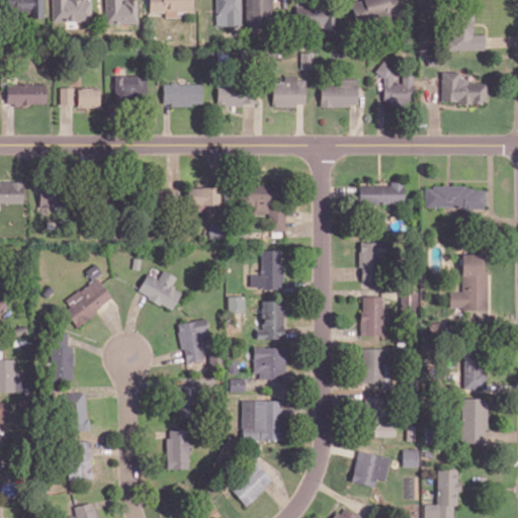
[(2,0),(3,15),(44,14),(42,0),(2,0)]
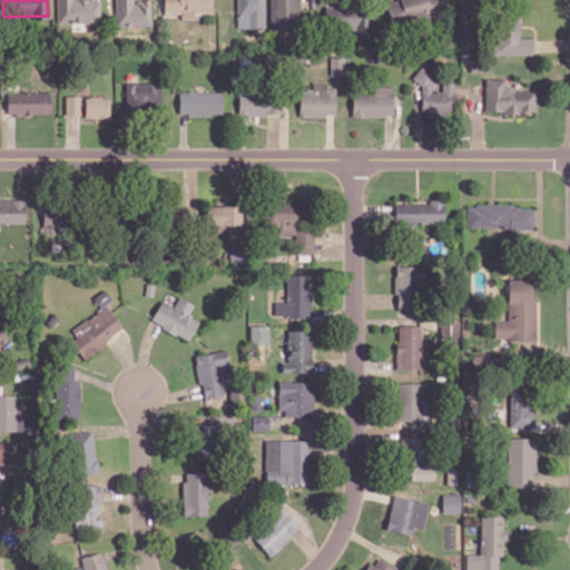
[(56,0),(57,23),(100,22),(99,0),(56,0)]
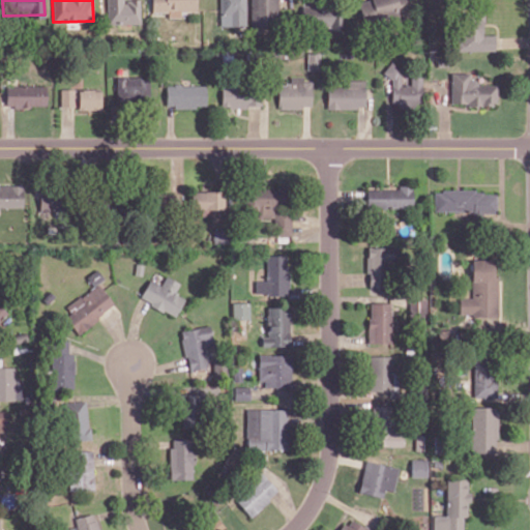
[(107,0),(107,22),(140,23),(140,0),(107,0)]
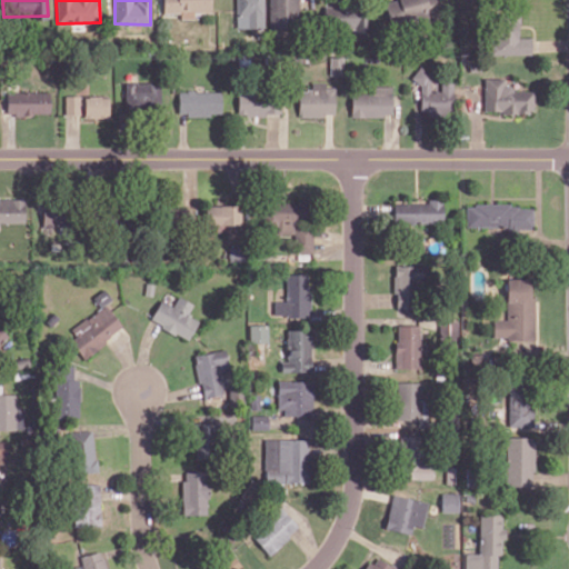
[(211,12),(210,0),(163,0),(163,13),(180,12),(180,18),(193,18),(193,12),(211,12)]
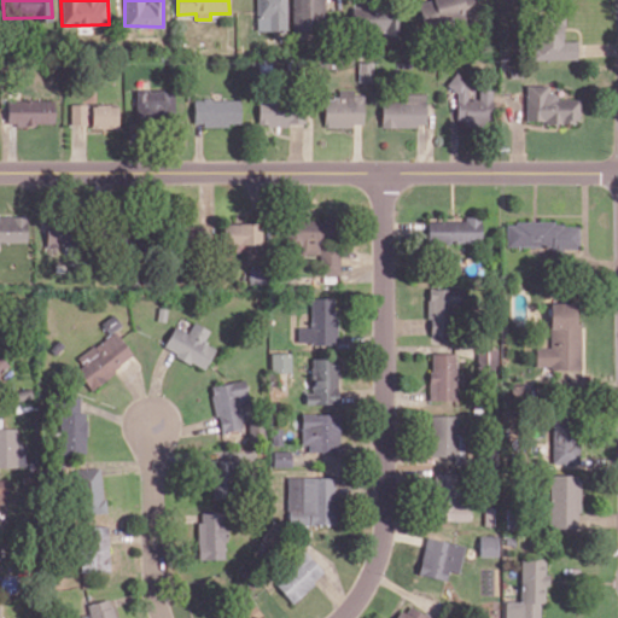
[(255,0),(256,30),(286,30),(285,0),(255,0)]
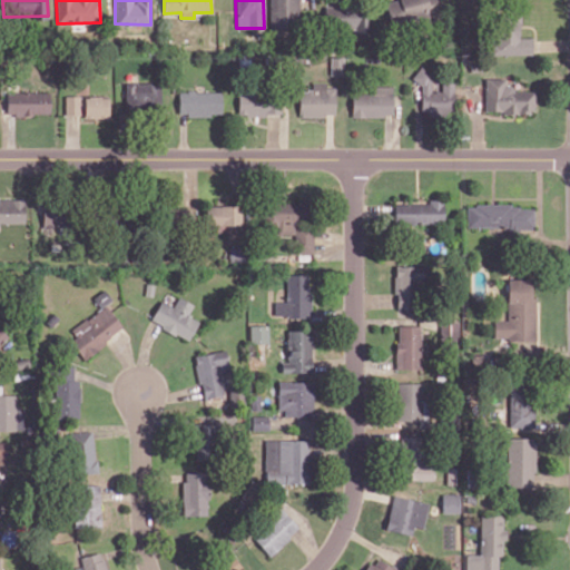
[(272,0),(271,27),(297,28),(298,0),(272,0)]
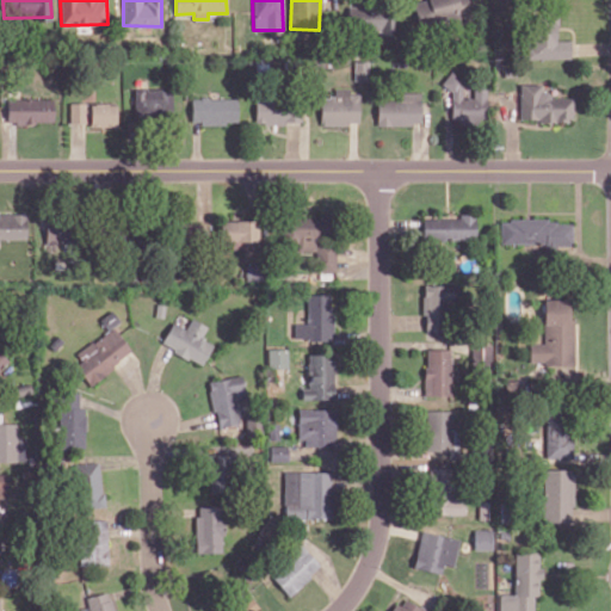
[(470,19),(468,0),(414,0),(415,22),(470,19)]
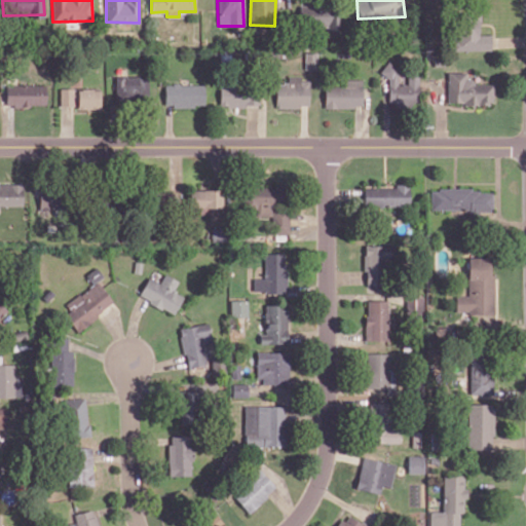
[(340,29),(339,5),(299,6),(300,30),(340,29)]
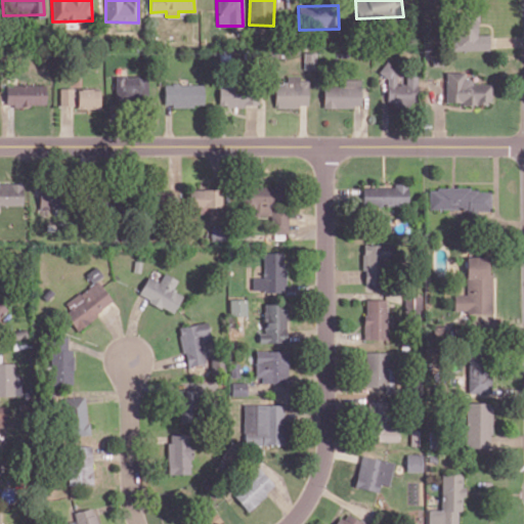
[(454,50),(489,50),(489,35),(477,35),(477,13),(454,14),(454,50)]
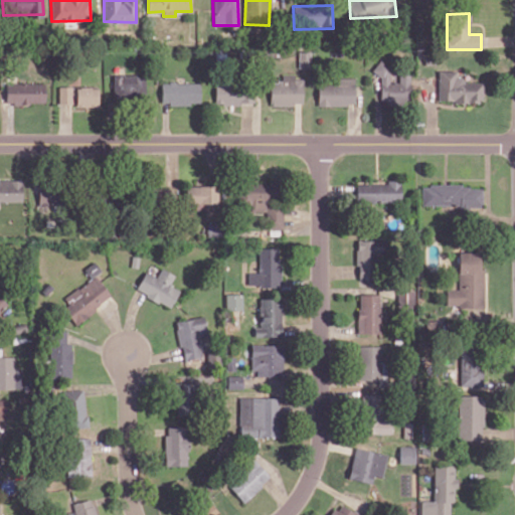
[(298,67),(309,67),(309,51),(298,51),(298,67)]
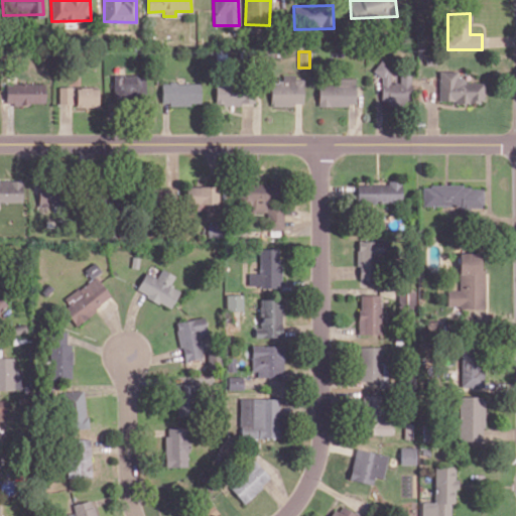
[(379,104),(411,104),(410,75),(399,75),(399,83),(389,83),(388,61),(378,61),(379,104)]
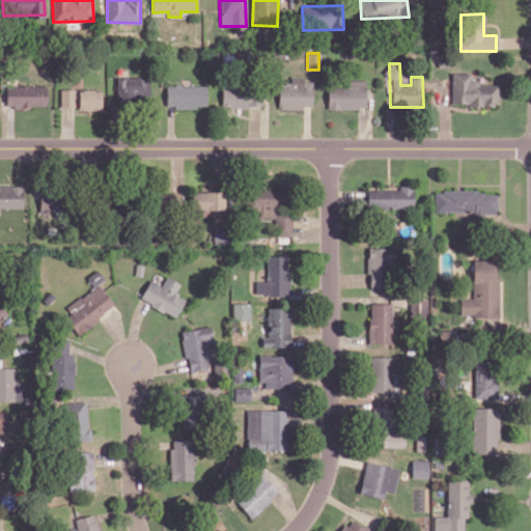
[(498,84),(471,83),(471,73),(451,73),(451,105),(498,105),(498,84)]
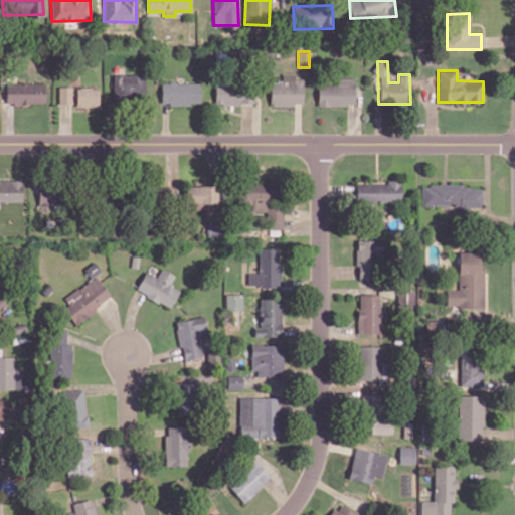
[(144,98),(145,75),(114,74),(113,97),(144,98)]
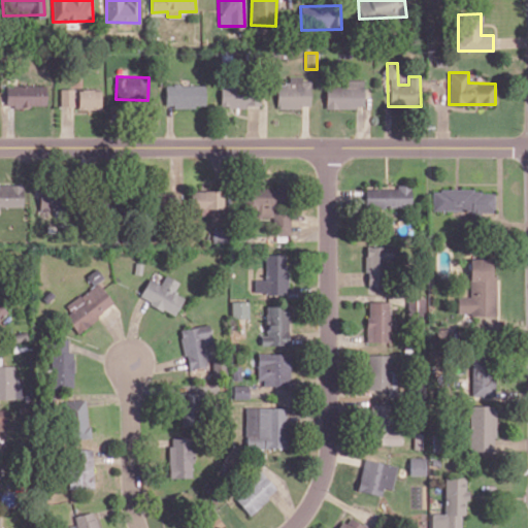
[(325,108),(362,108),(363,79),(343,79),(343,87),(325,87),(325,108)]
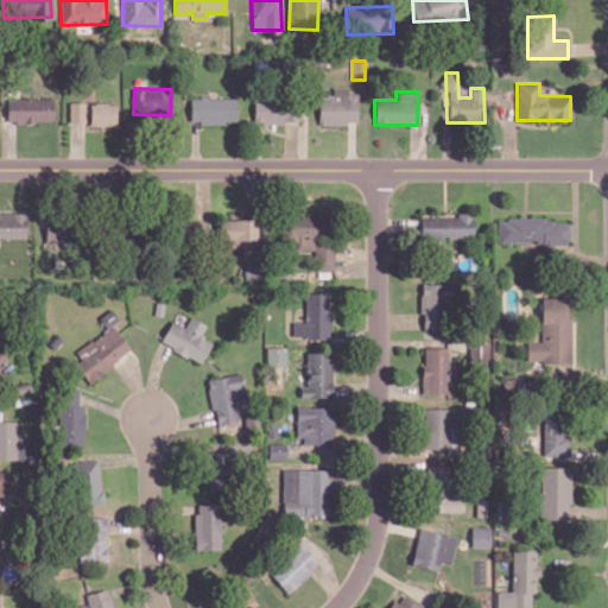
[(317,124),(355,124),(356,96),(318,95),(317,124)]
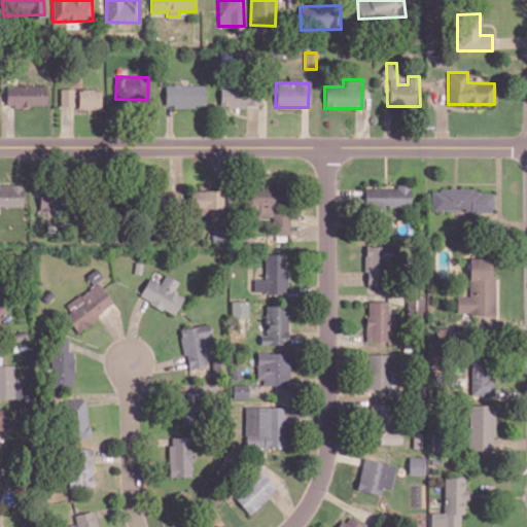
[(45,85),(5,84),(5,106),(45,107),(45,85)]
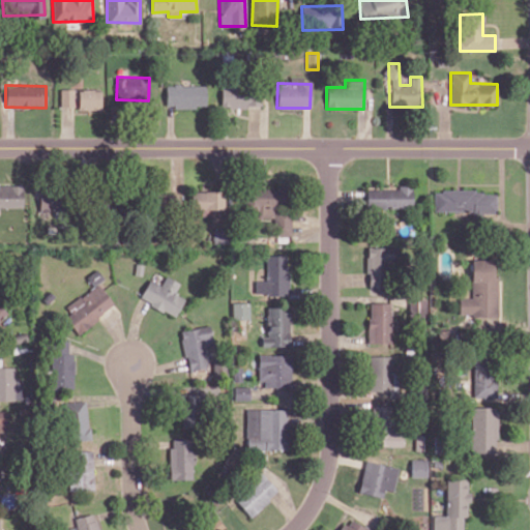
[(166,85),(166,107),(205,108),(205,85),(166,85)]
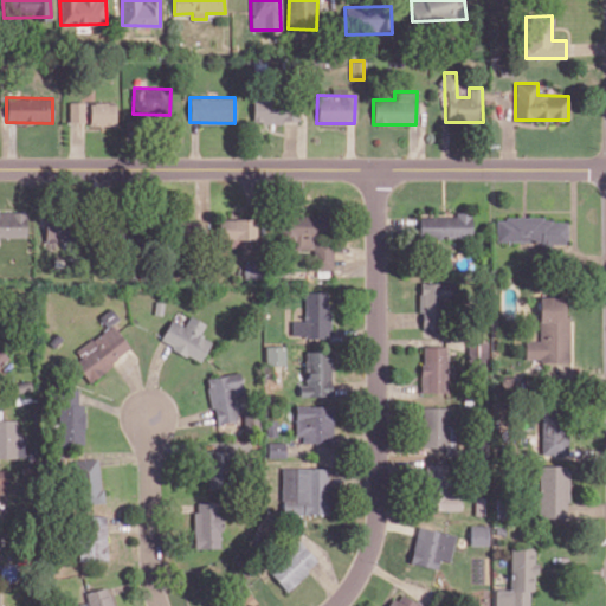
[(252,122),(297,122),(298,98),(253,98),(252,122)]
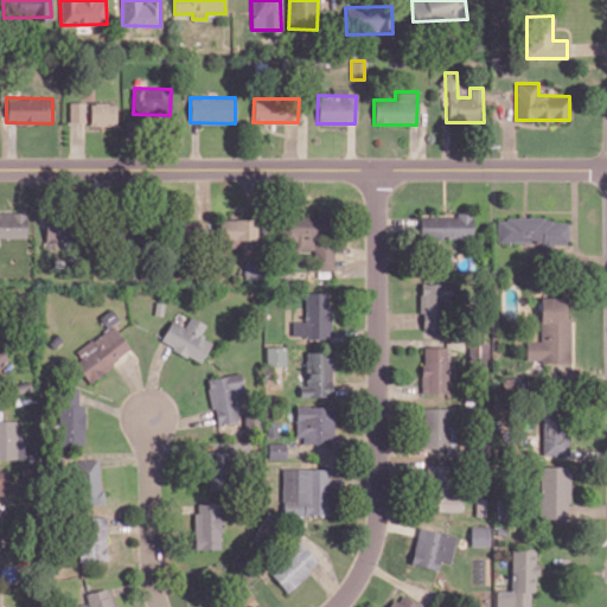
[(69,122),(88,122),(88,102),(70,102),(69,122)]
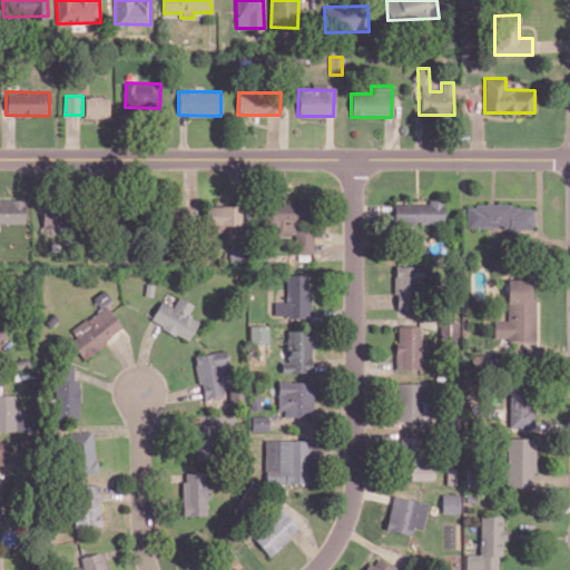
[(85,118),(109,117),(108,96),(84,97),(85,118)]
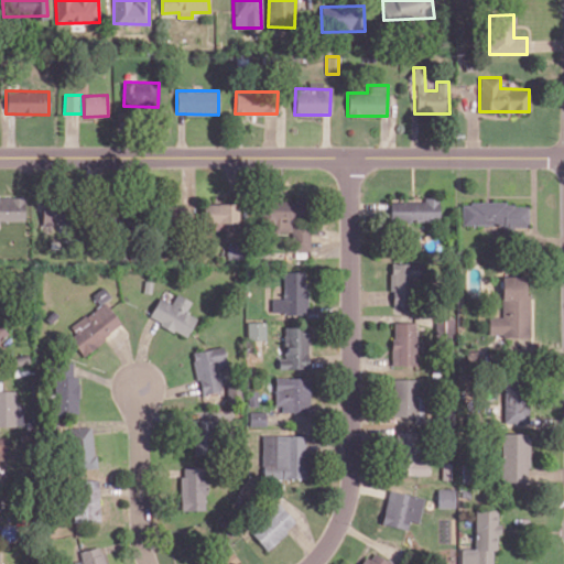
[(0,220),(24,221),(25,198),(0,197),(0,220)]
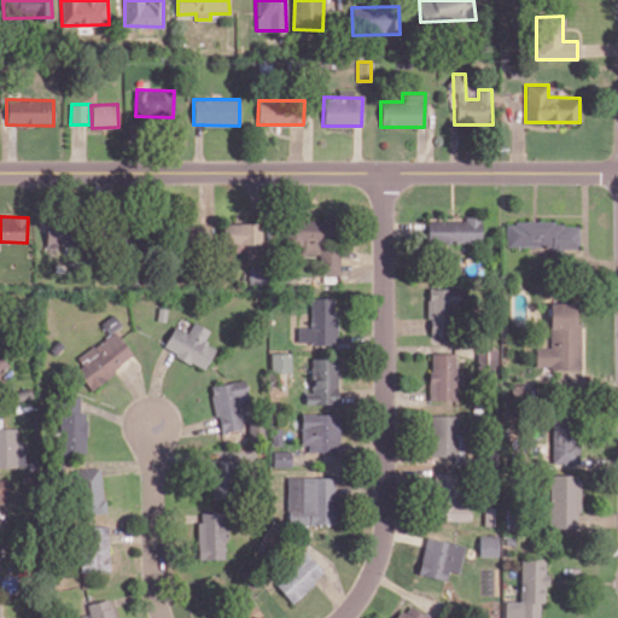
[(426,243),(481,243),(481,220),(427,219),(426,243)]
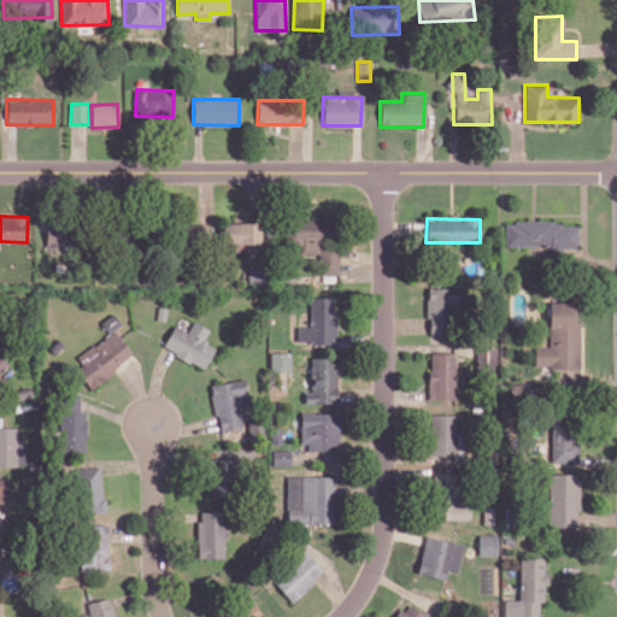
[(339,274),(338,219),(289,221),(291,254),(318,253),(318,275),(339,274)]
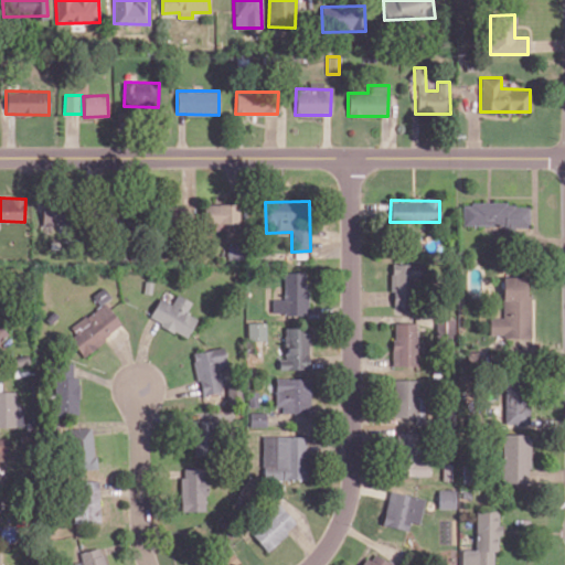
[(462,225),(503,224),(503,235),(514,234),(514,226),(529,226),(529,202),(462,204),(462,225)]
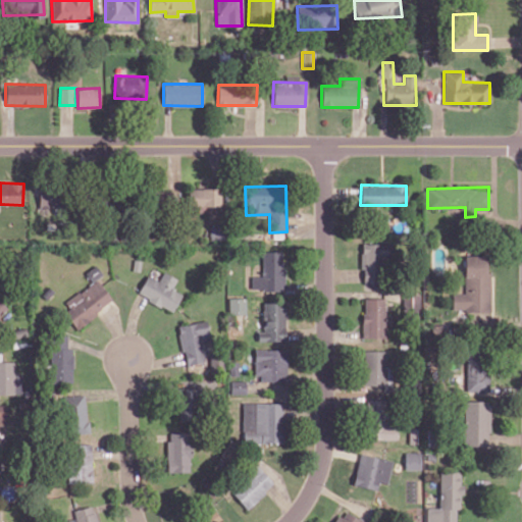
[(220,205),(220,188),(188,189),(188,205),(220,205)]
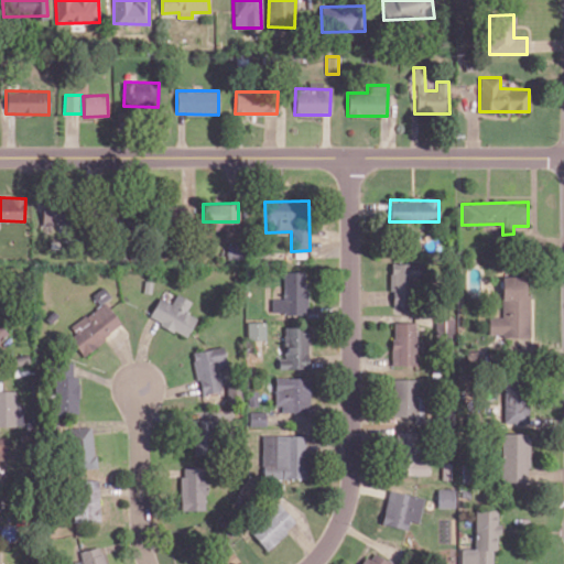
[(165,224),(185,225),(186,206),(166,205),(165,224)]
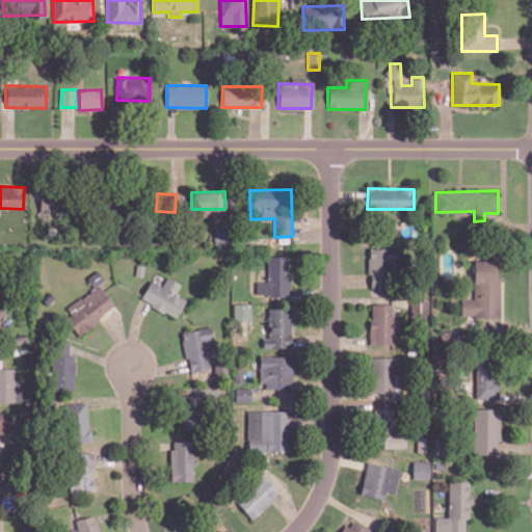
[(395,247),(368,248),(369,289),(381,288),(381,291),(396,291),(395,247)]
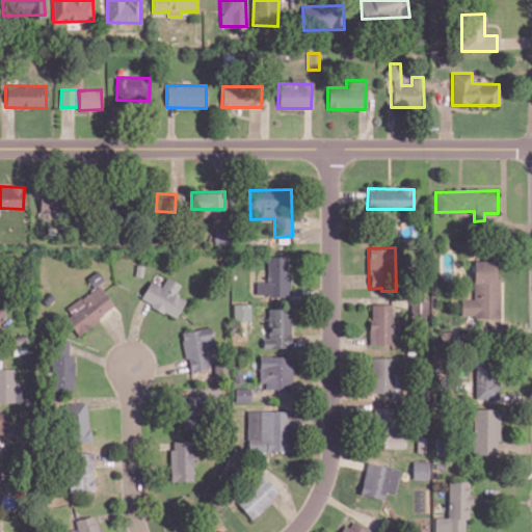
[(267,282),(256,281),(256,296),(290,297),(291,258),(267,257),(267,282)]
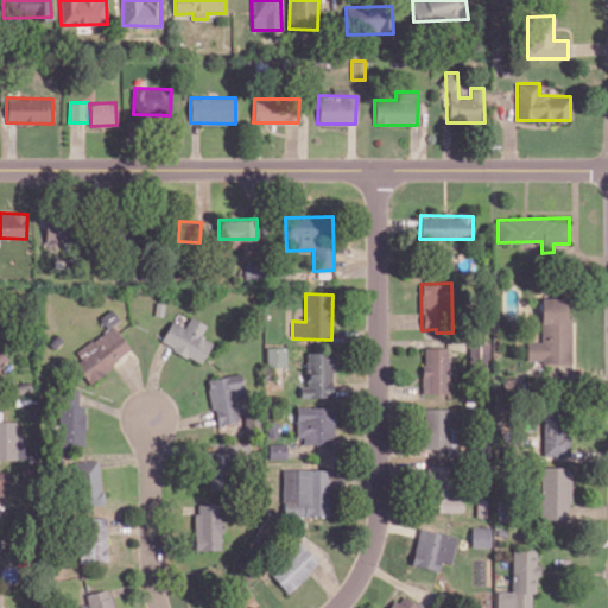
[(571,362),(571,317),(567,317),(567,297),(540,297),(540,341),(526,341),(526,362),(571,362)]
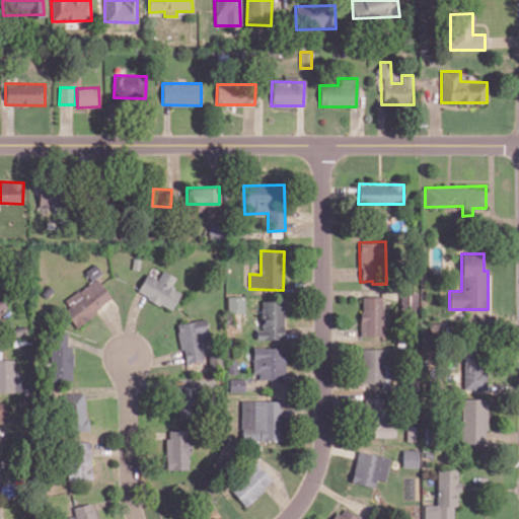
[(101,273),(94,264),(85,272),(91,280),(101,273)]
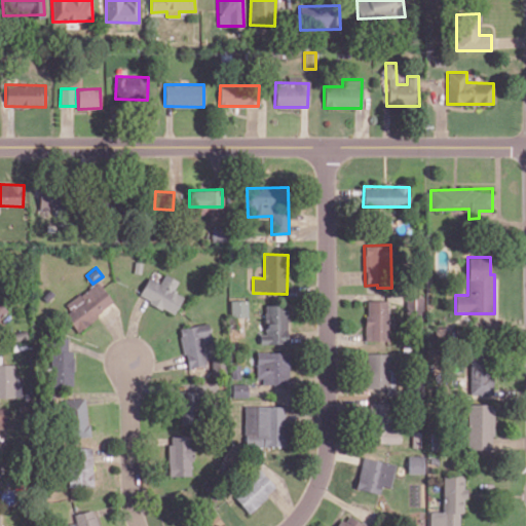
[(138,297),(174,314),(183,296),(175,292),(180,280),(164,273),(159,283),(148,276),(138,297)]
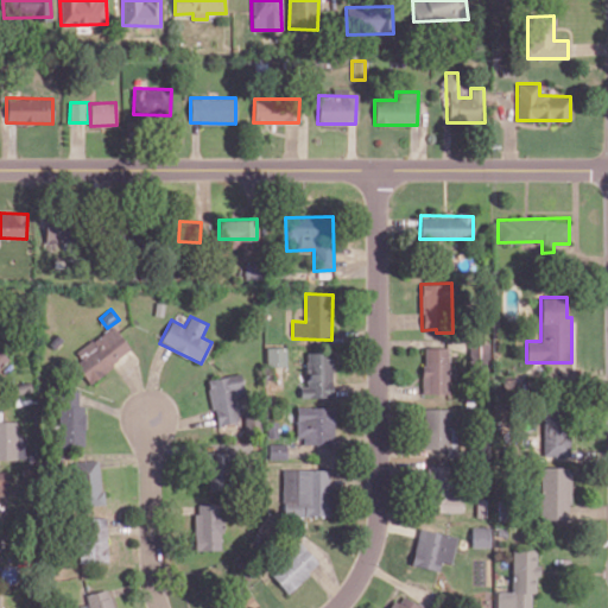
[(132,353),(114,325),(75,350),(81,360),(75,363),(87,381),(132,353)]
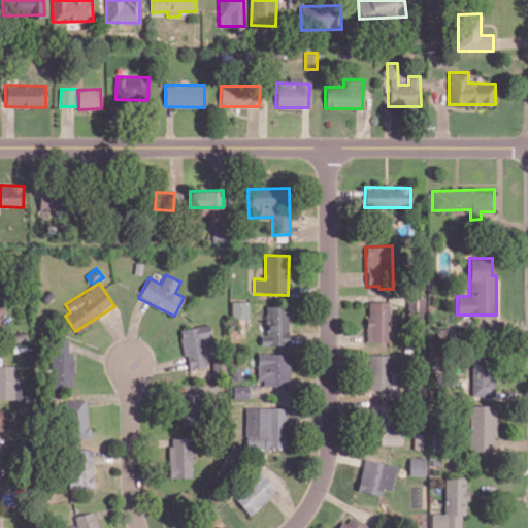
[(231,318),(248,319),(249,301),(231,301),(231,318)]
